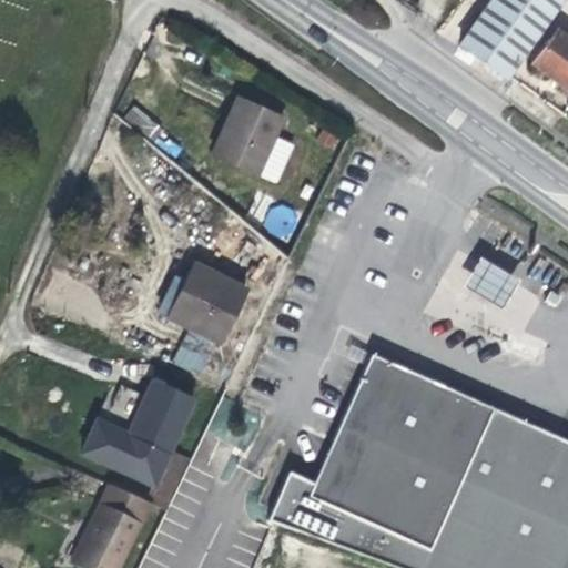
[(490,0),(459,46),(504,79),(559,0),(490,0)]
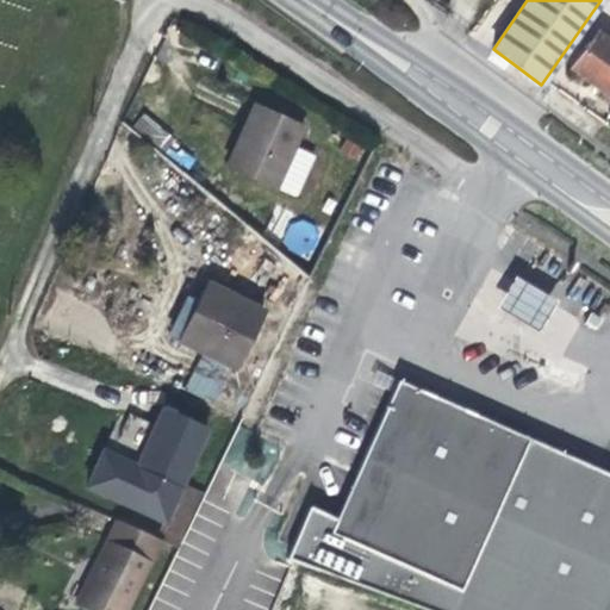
[(609,42),(597,33),(570,68),(609,98),(609,42)]
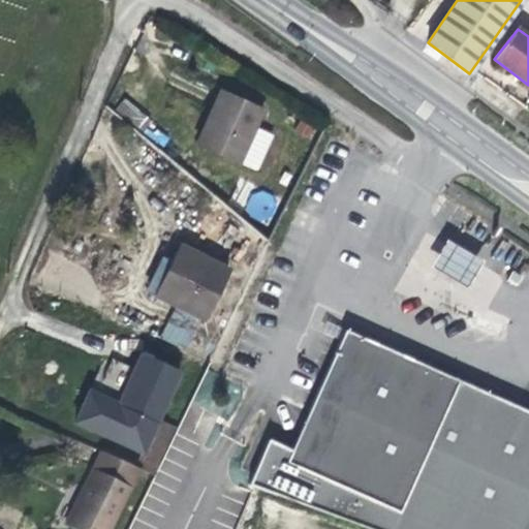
[(273,136),(254,129),(263,112),(220,91),(196,143),(239,163),(256,173),(273,136)]
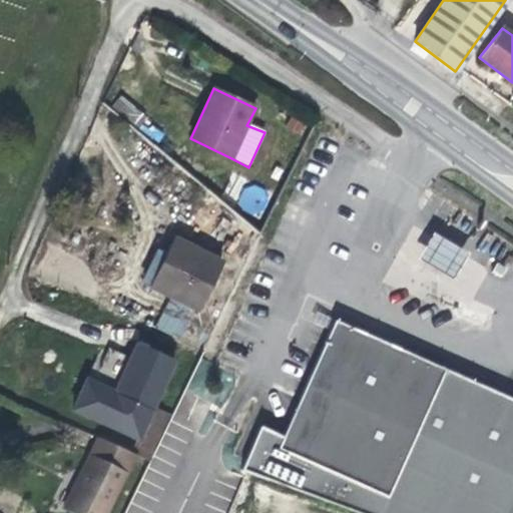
[(120,95),(112,106),(137,127),(146,117),(120,95)]
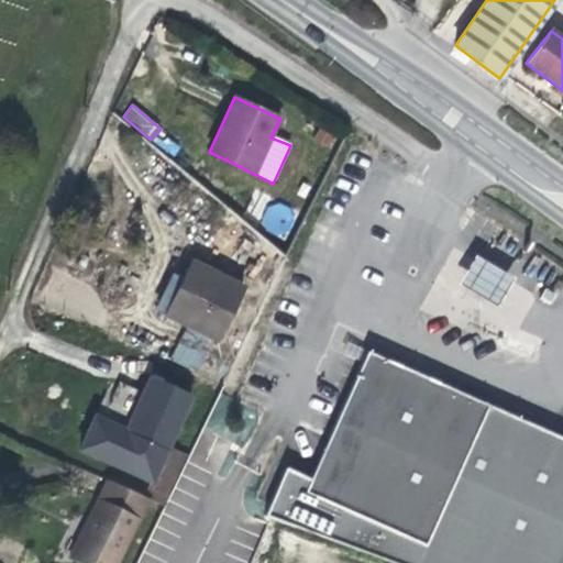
[(258,225),(284,238),(296,212),(271,200),(258,225)]
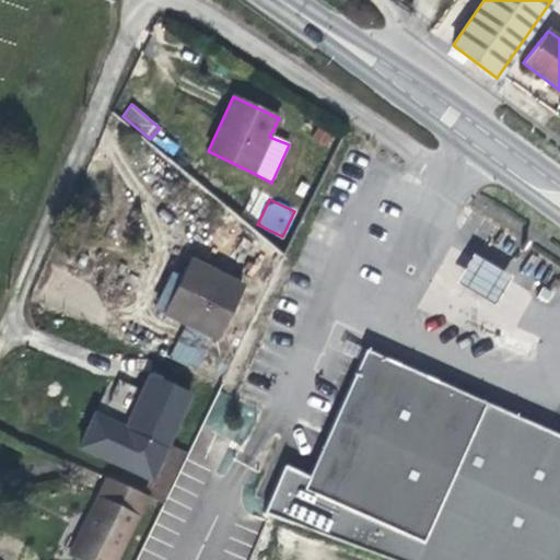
[(510,277),(473,253),(455,282),(492,305),(510,277)]
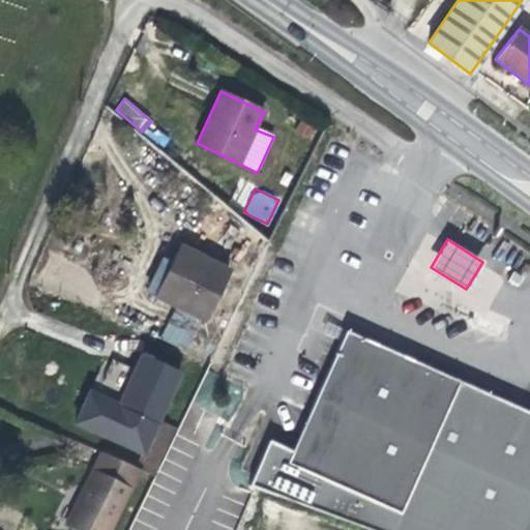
[(181,245),(172,262),(162,256),(145,292),(160,298),(204,320),(229,270),(181,245)]
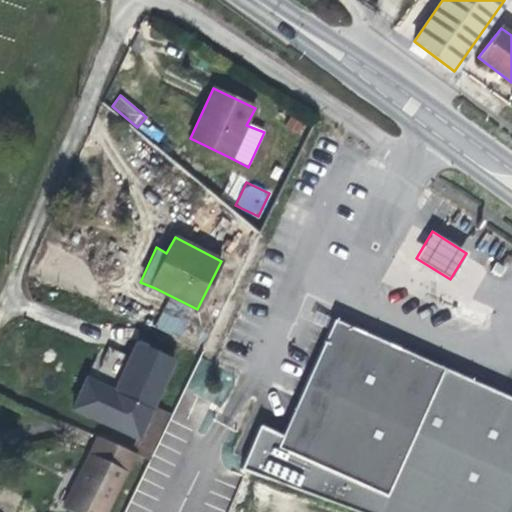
[(511,255),(511,254),(503,250),(495,263),(504,268),(511,255)]
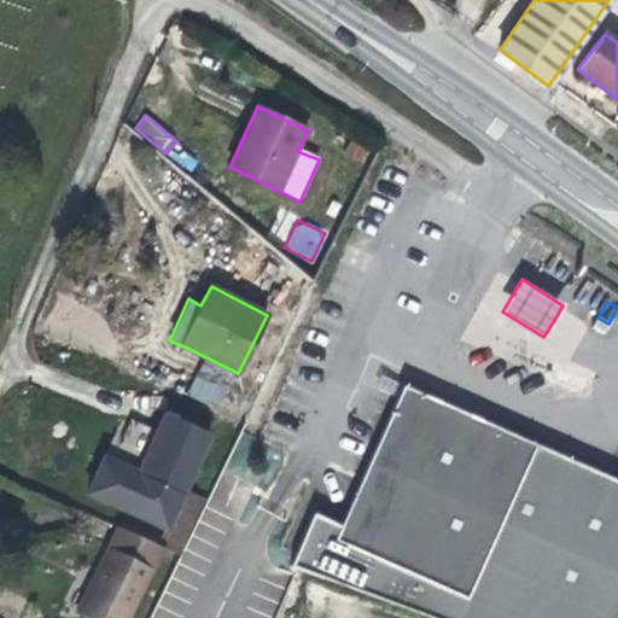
[(536,368),(522,361),(512,385),(525,391),(536,368)]
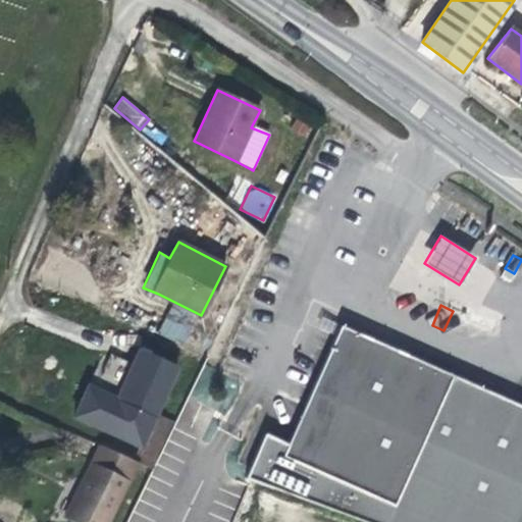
[(265,430),(249,474),(379,521),(521,521),(521,405),(472,383),(341,325),(289,445),(265,430)]
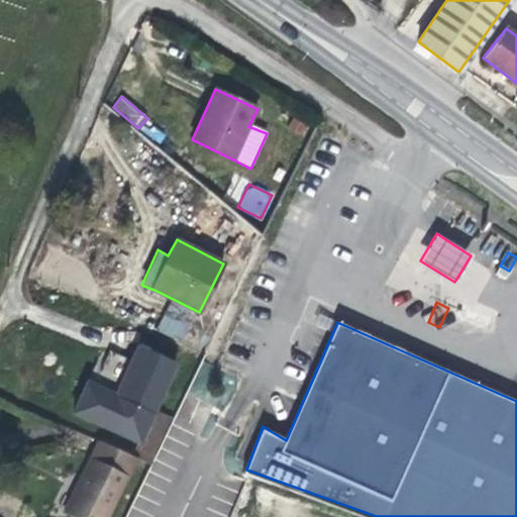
[(152,414),(153,409),(176,363),(137,343),(114,396),(152,414)]
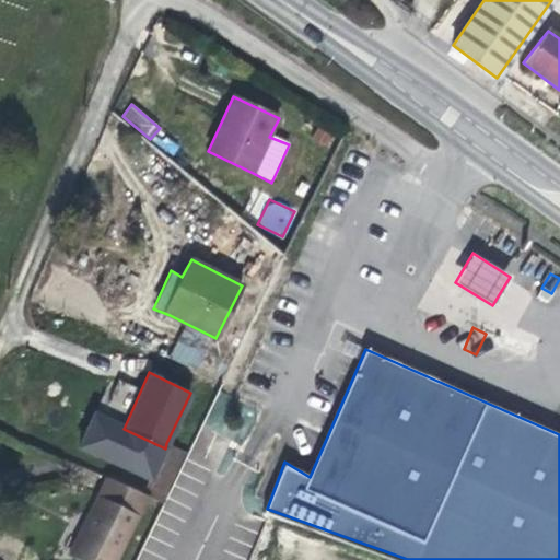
[(148,497),(161,502),(186,452),(166,443),(165,448),(142,494),(148,497)]
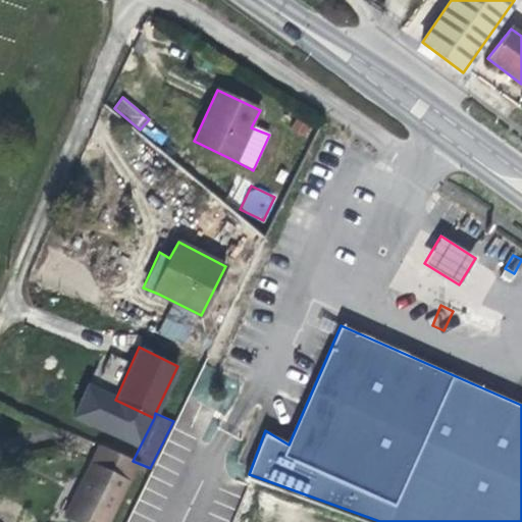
[(71,521),(108,521),(138,463),(133,461),(99,446),(82,481),(62,518),(69,520),(71,521)]
